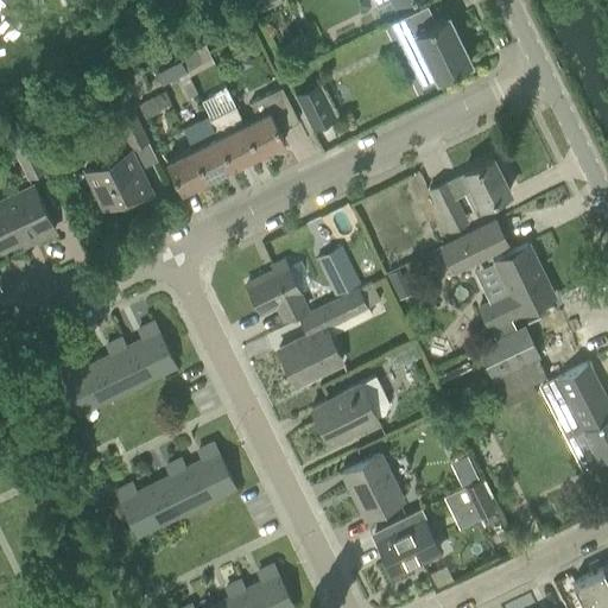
[(280,0),(254,0),(260,12),(282,2),(280,0)]
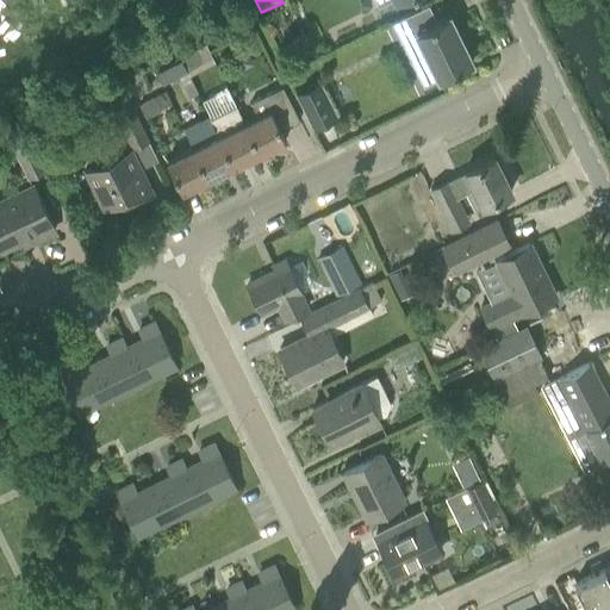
[(416,32),(439,79),(473,62),(450,14),(437,20),(429,4),(393,22),(402,39),(416,32)]
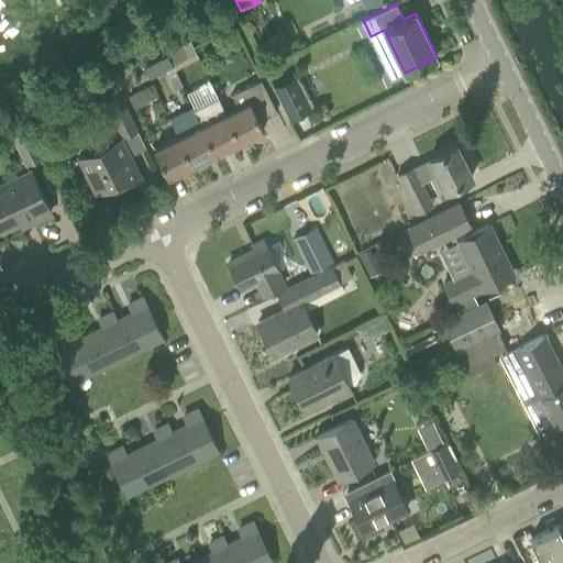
[(173,66),(175,69),(198,57),(189,41),(166,53),(173,66)]
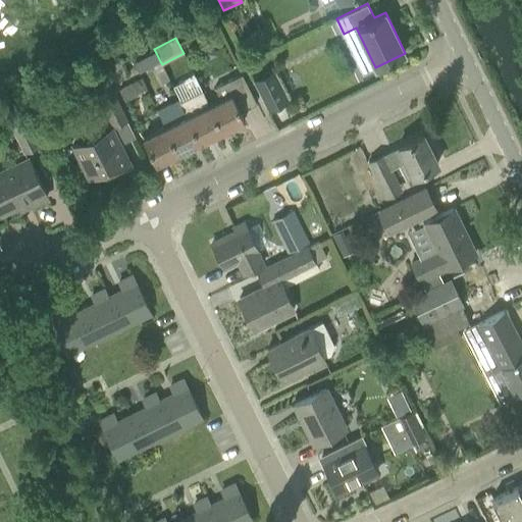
[(134,59),(140,71),(160,61),(154,49),(134,59)]
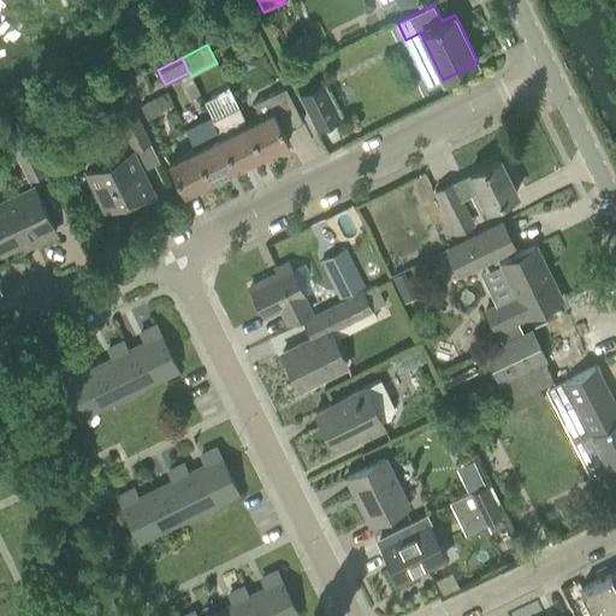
[(184,83),(191,98),(200,93),(193,80),(184,83)]
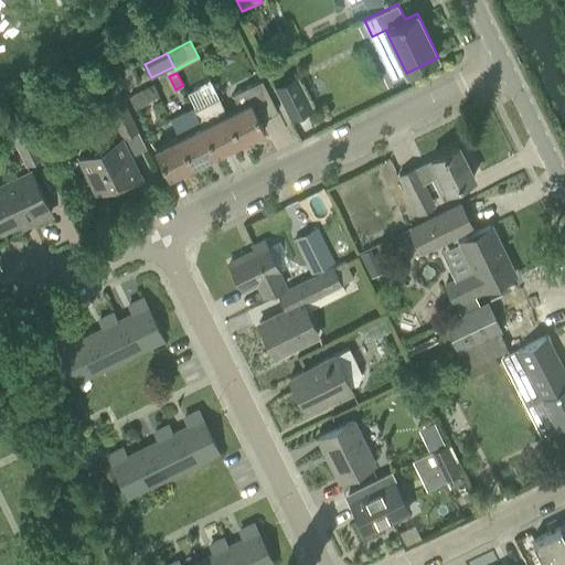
[(297,77),(276,87),(290,116),(310,106),(297,77)]
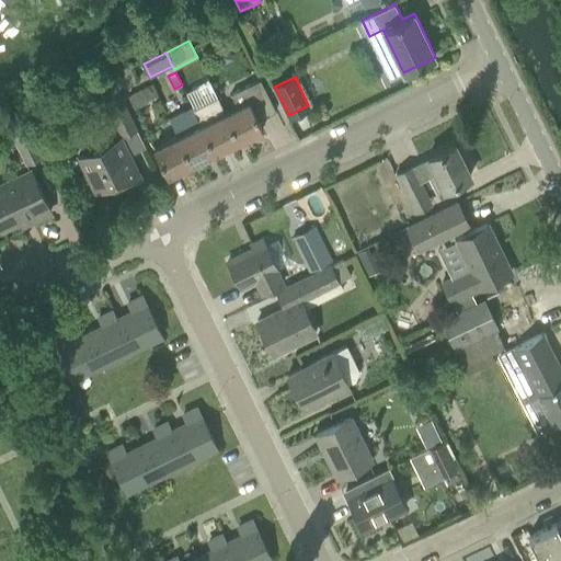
[(225,113),(238,140),(262,128),(259,119),(276,111),(260,79),(230,93),(237,106),(225,113)]
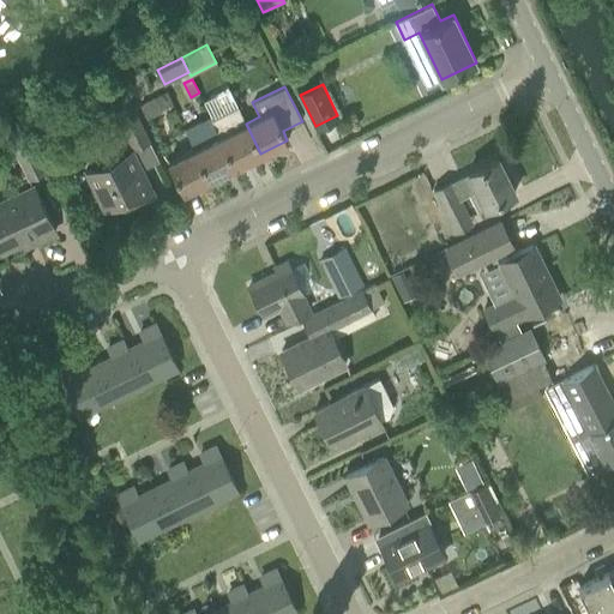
[(140,104),(146,118),(173,104),(167,91),(140,104)]
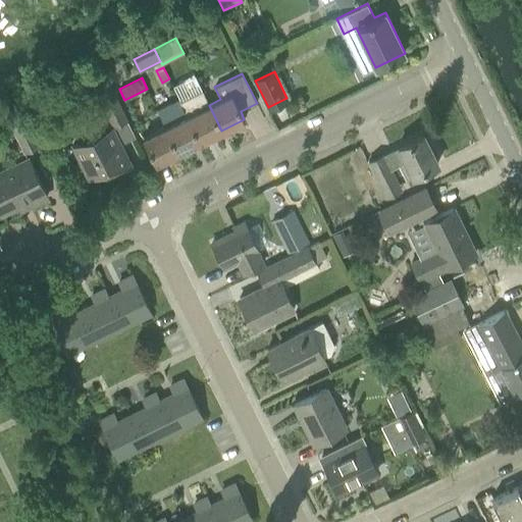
[(108,79),(81,91),(88,106),(100,100),(113,126),(126,119),(108,79)]
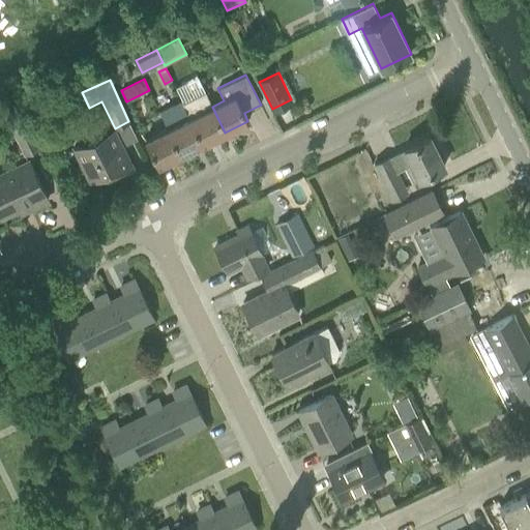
[(189,117),(203,144),(225,133),(212,107),(200,81),(178,92),(189,117)]
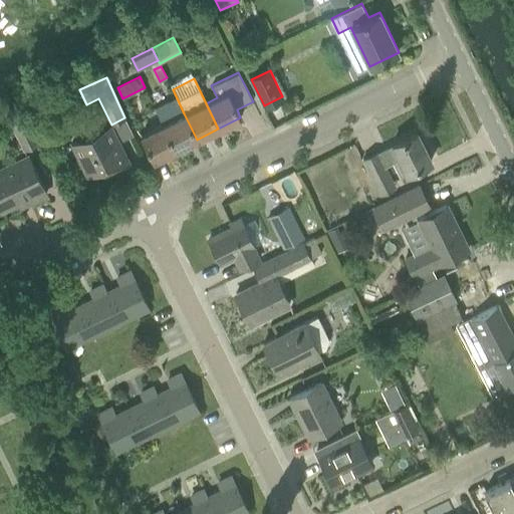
[(155,108),(163,124),(176,150),(197,140),(184,113),(173,89),(172,89),(176,98),(155,108)]
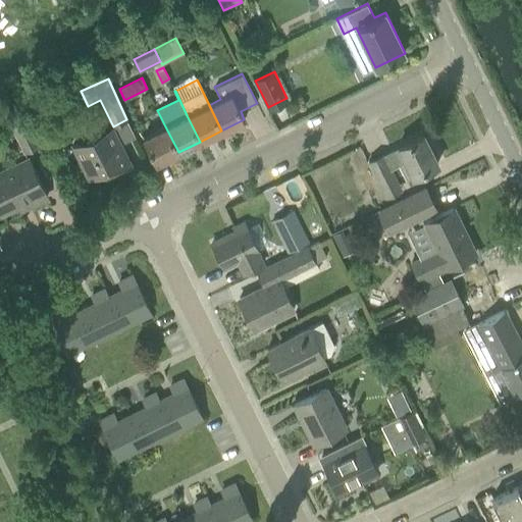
[(9,122),(23,153),(40,145),(25,114),(9,122)]
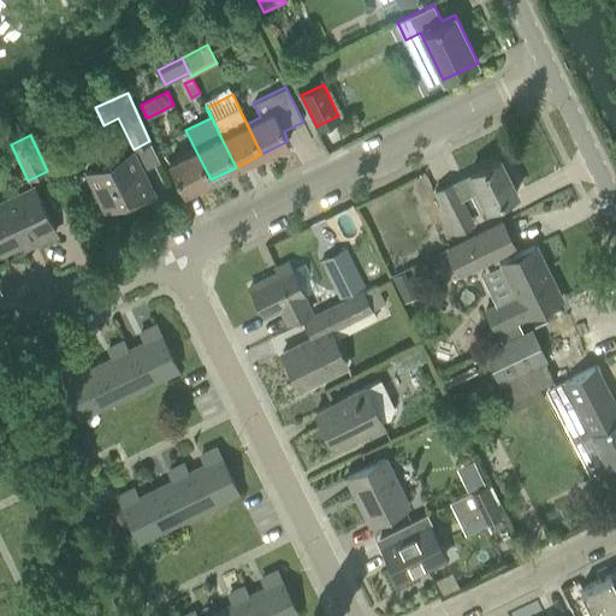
[(134,149),(86,172),(94,188),(105,211),(123,202),(126,209),(157,195),(143,170),(134,149)]
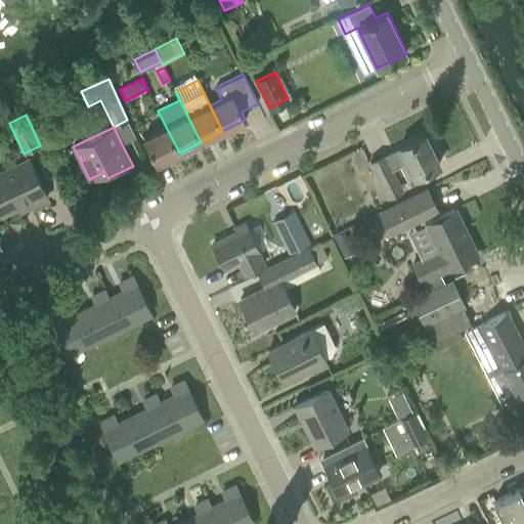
[(143,138),(157,165),(179,153),(166,127),(143,138)]
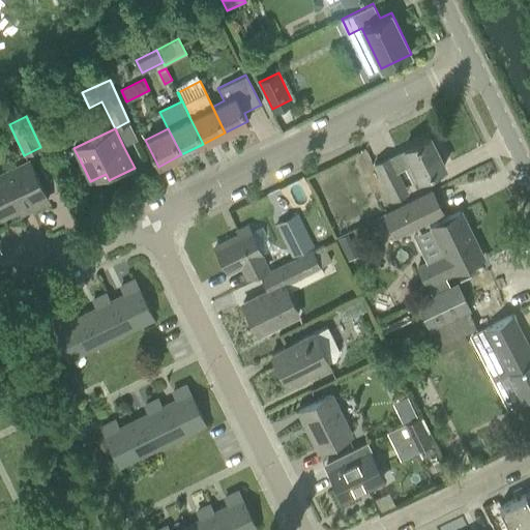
[(430,136),(375,163),(375,164),(392,200),(409,192),(399,171),(408,166),(414,180),(419,178),(430,173),(444,166),(430,136)]
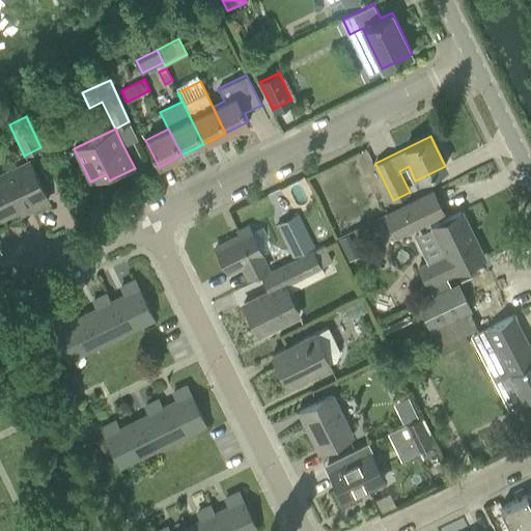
[(0,175),(0,213),(1,215),(30,200),(33,206),(49,199),(30,162),(0,175)]
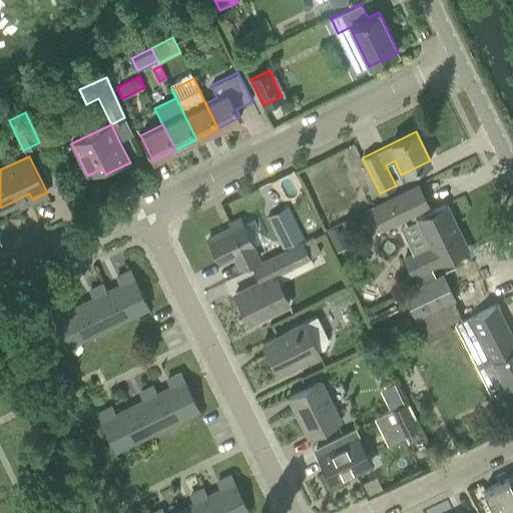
[(372,207),(382,229),(429,205),(419,184),(372,207)]
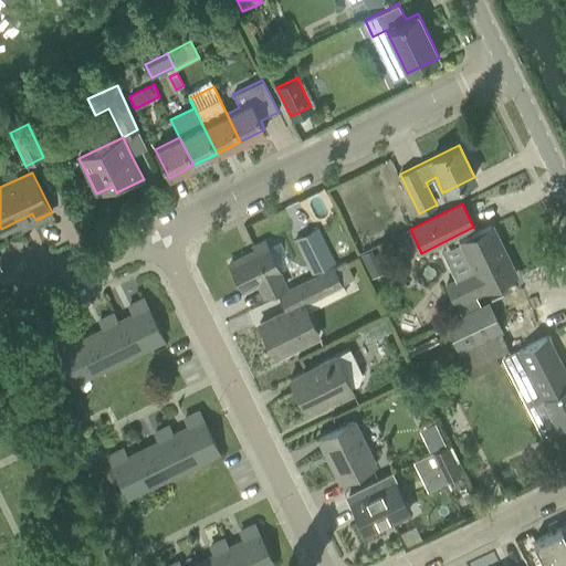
[(394,219),(355,238),(362,251),(400,232),(394,219)]
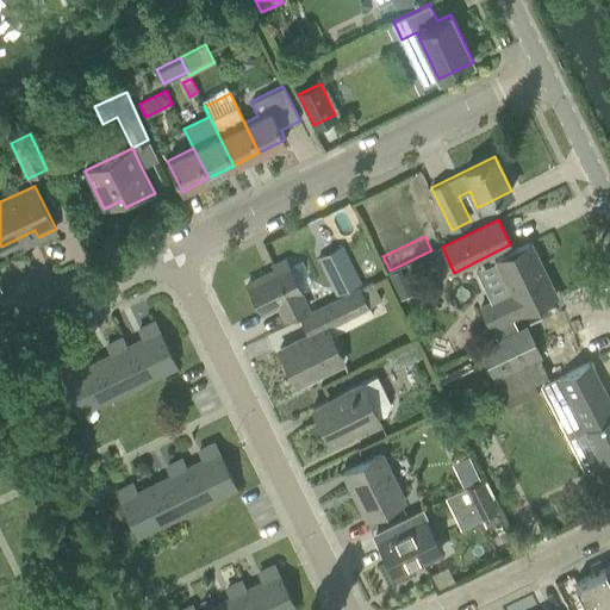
[(511,292),(480,307),(491,328),(521,312),(521,313),(555,297),(530,243),(496,260),(511,292)]
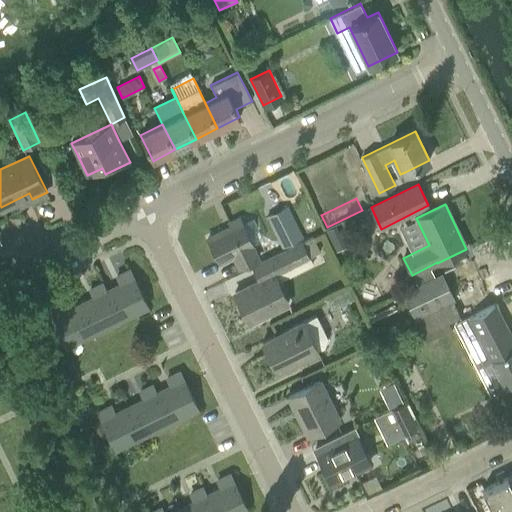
[(268,217),(283,248),(302,238),(296,224),(288,207),(268,217)]
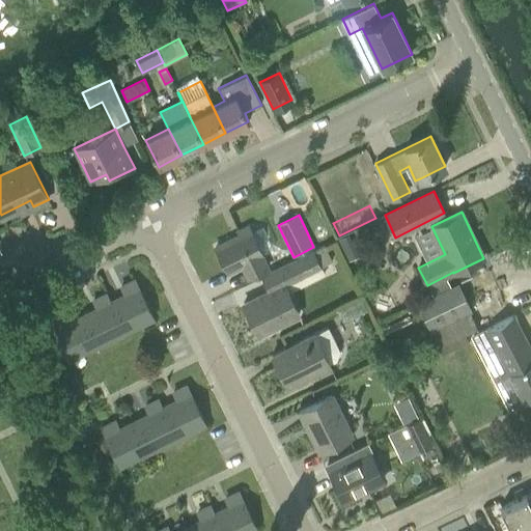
[(243,264),(249,278),(268,269),(261,255),(262,255),(248,225),(236,231),(239,235),(216,247),(227,272),(243,264)]
